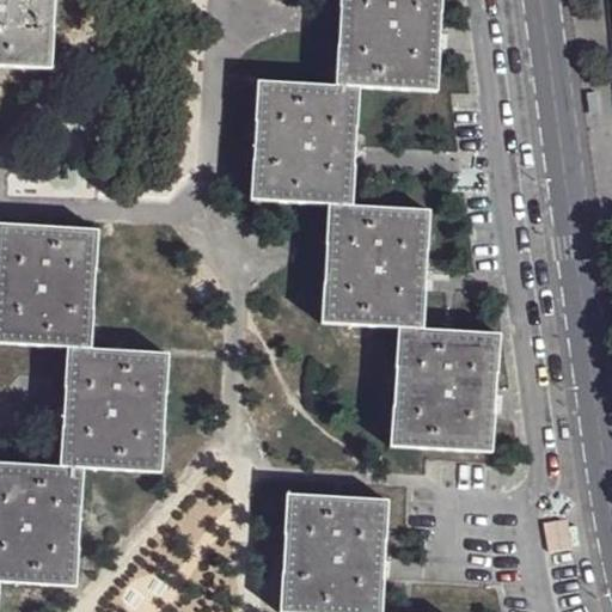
[(0,0),(0,66),(50,69),(54,0),(0,0)]
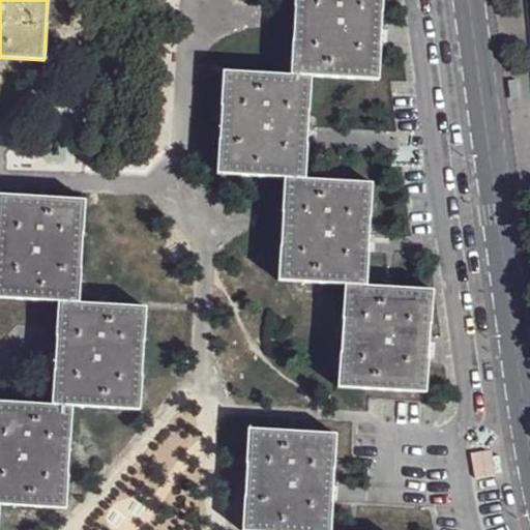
[(382,0),(295,0),(291,74),(311,75),(378,80),(382,0)]
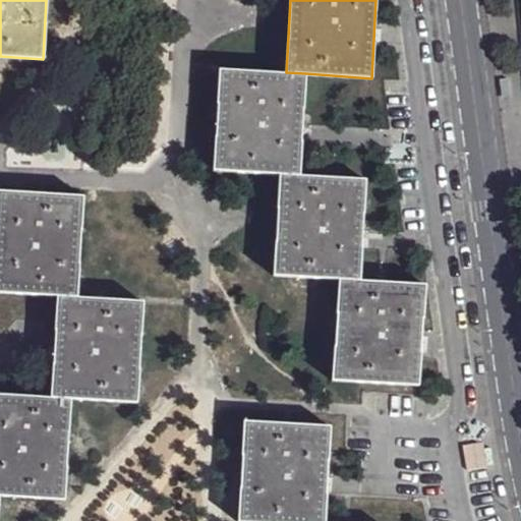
[(299,175),(305,73),(286,72),(220,69),(215,170),(280,174),(299,175)]
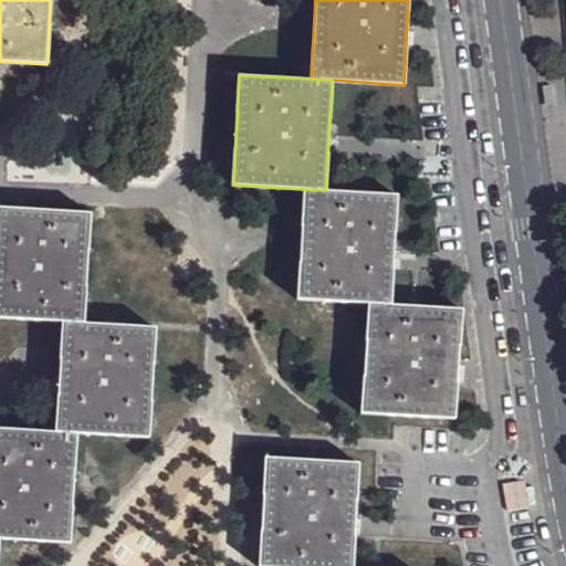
[(397,195),(325,190),(304,189),(299,299),(369,303),(391,304),(397,195)]
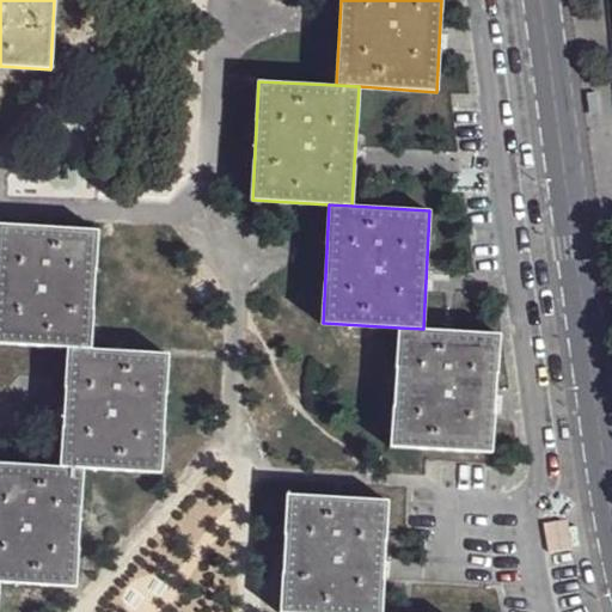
[(0,342),(43,347),(91,349),(98,231),(0,224),(0,342)]
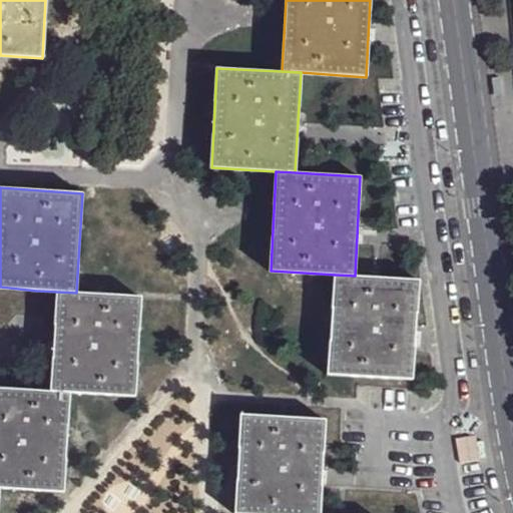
[(419,281),(355,276),(335,275),(328,374),(412,379),(419,281)]
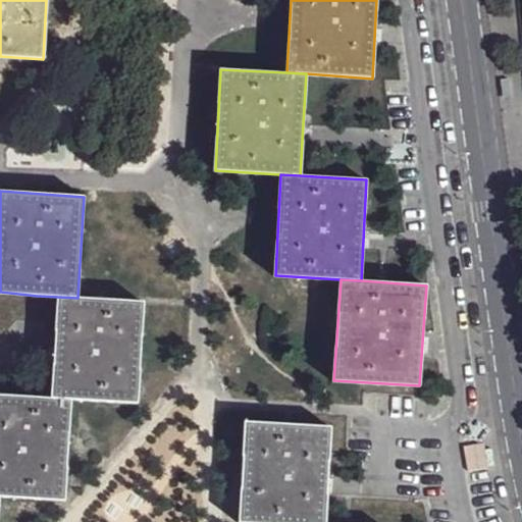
[(71,398),(138,403),(144,302),(77,298),(37,296),(32,396),(71,398)]
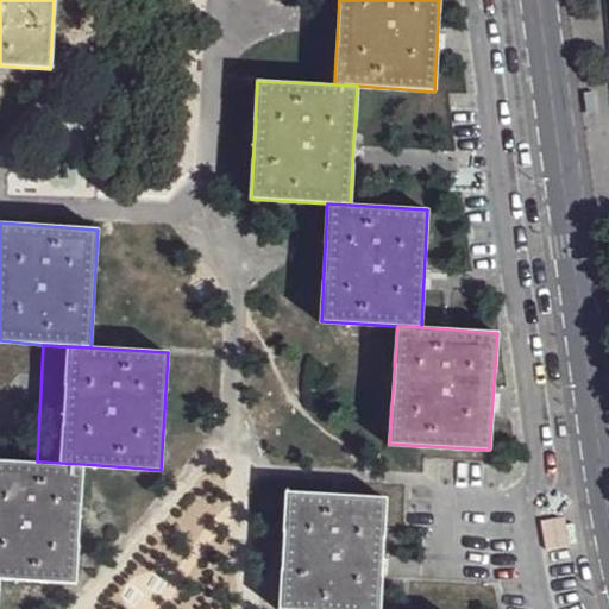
[(81,503),(83,464),(37,462),(0,459),(0,578),(76,583),(81,503)]
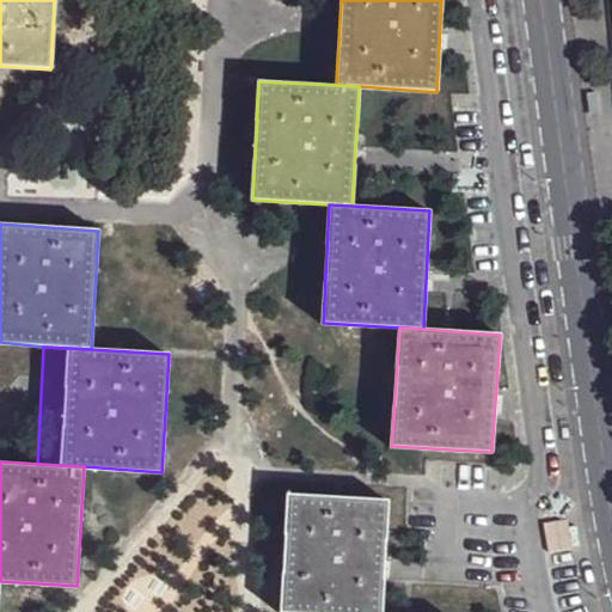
[(288,611),(381,611),(387,500),(288,494),(281,611),(288,611)]
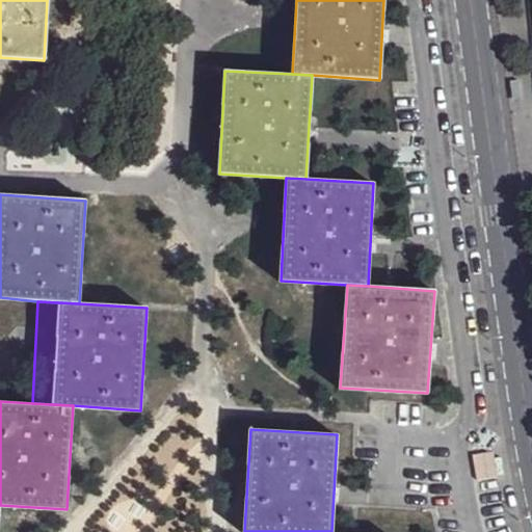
All buildings are outlined.
